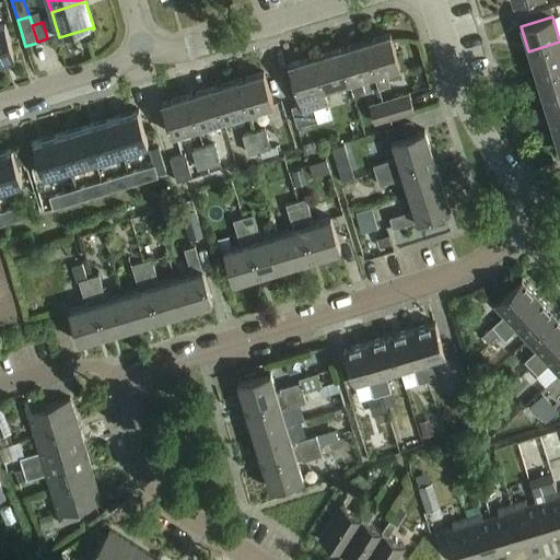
[(15,58),(6,24),(0,25),(0,63),(18,58),(18,57),(15,58)]
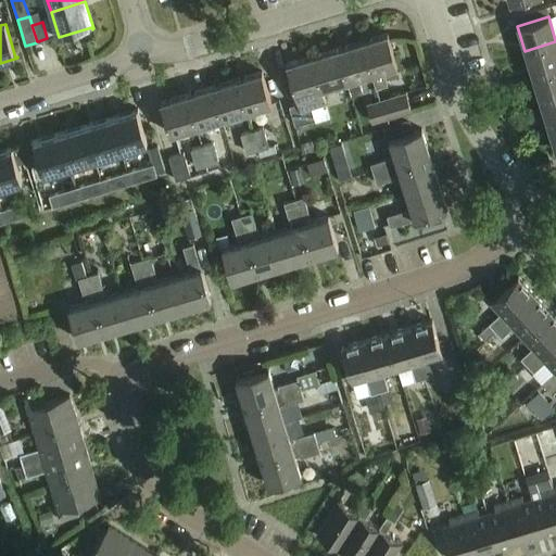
[(388,87),(383,72),(397,67),(388,36),(362,43),(371,75),(376,90),(388,87)]
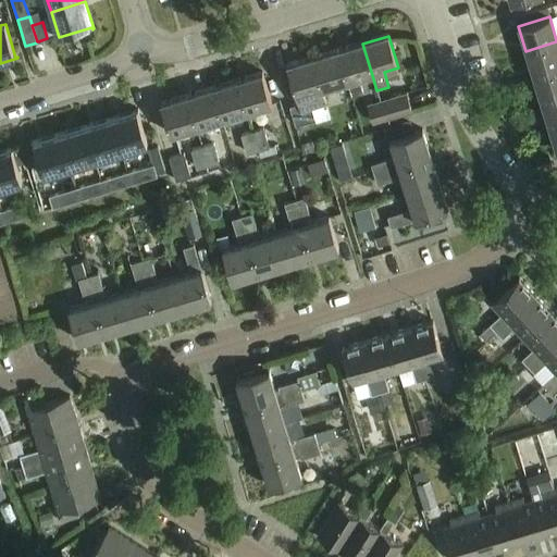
[(556,41),(525,51),(533,77),(556,69),(556,41)]
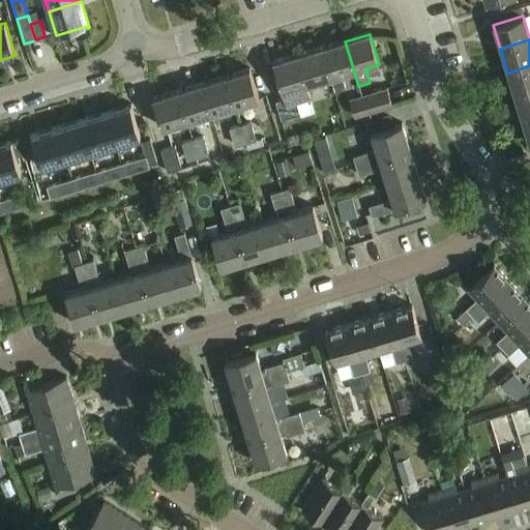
[(342,75),(354,71),(345,41),(322,49),(330,79),(334,92),(346,89),(342,75)]
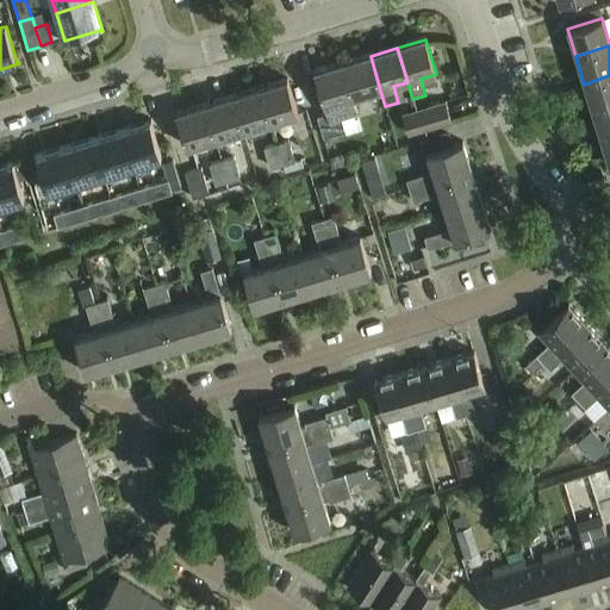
[(371,56),(342,64),(353,98),(380,91),(371,56)]
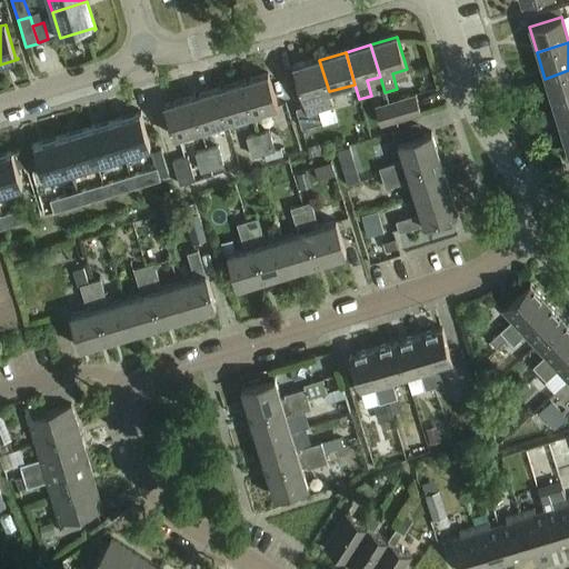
[(329,91),(319,60),(293,68),(305,107),(297,109),(302,129),(322,123),(319,110),(333,106),(329,91)]
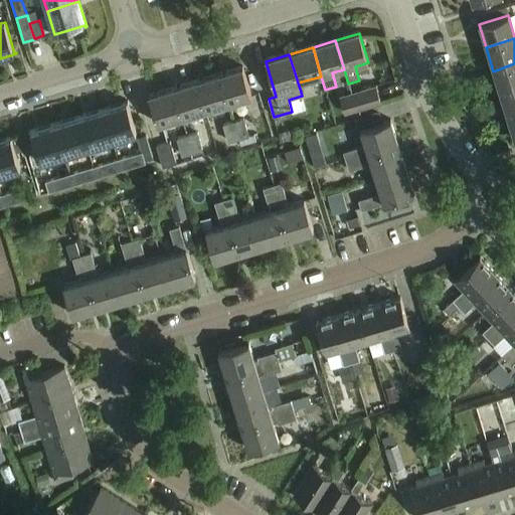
[(514,63),(493,71),(500,95),(514,90),(514,63)]
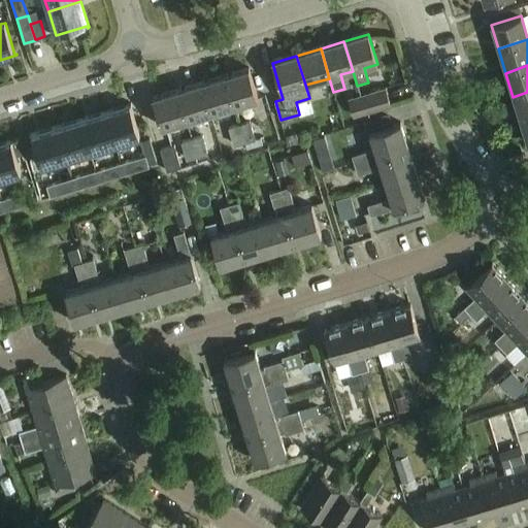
[(225,77),(234,106),(258,99),(249,70),(225,77)]
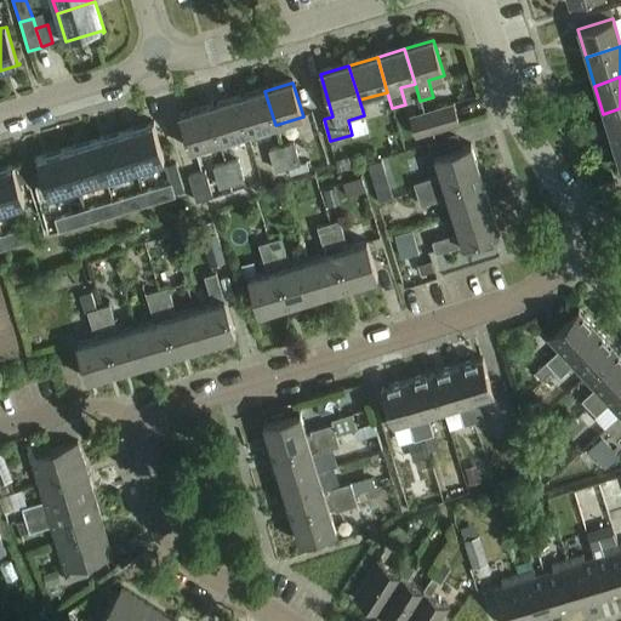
[(265,91),(237,100),(246,134),(275,125),(265,91)]
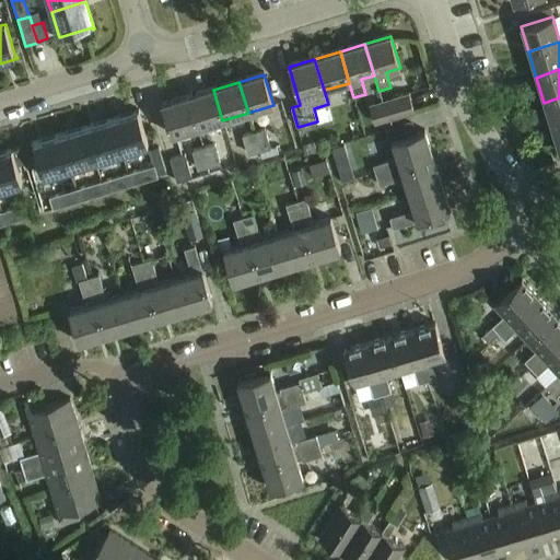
[(213,90),(187,97),(197,128),(222,120),(213,90)]
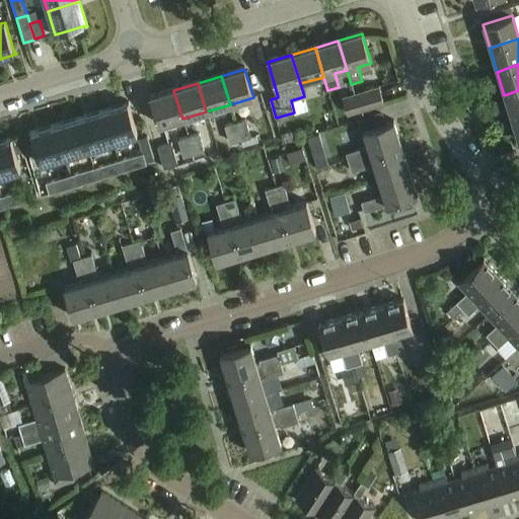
[(355,95),(360,113),(384,105),(378,87),(355,95)]
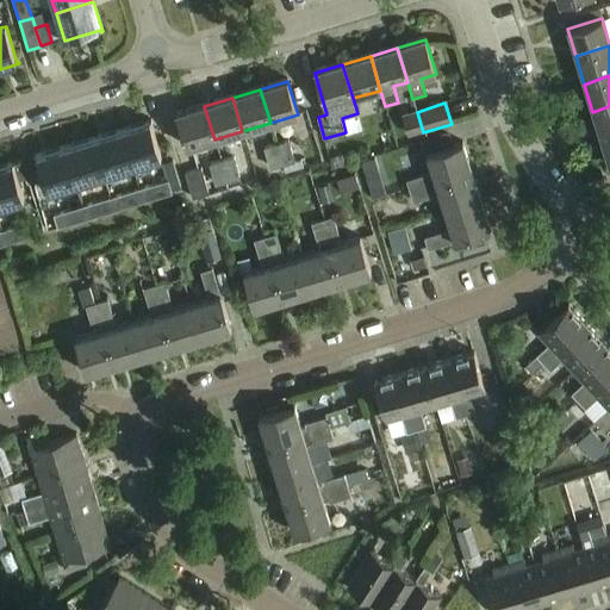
[(215,139),(204,106),(176,113),(187,148),(215,139)]
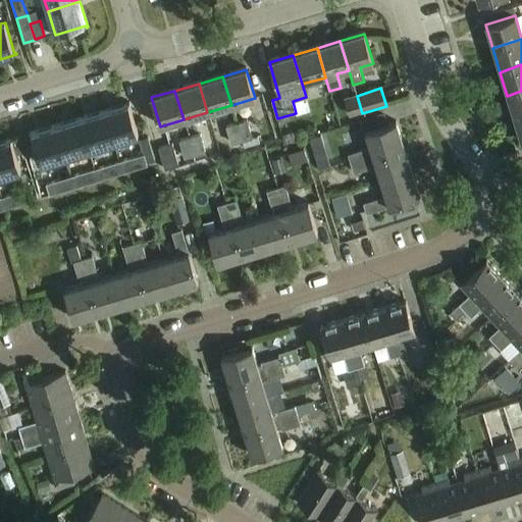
[(521,91),(507,96),(514,119),(521,116),(521,91)]
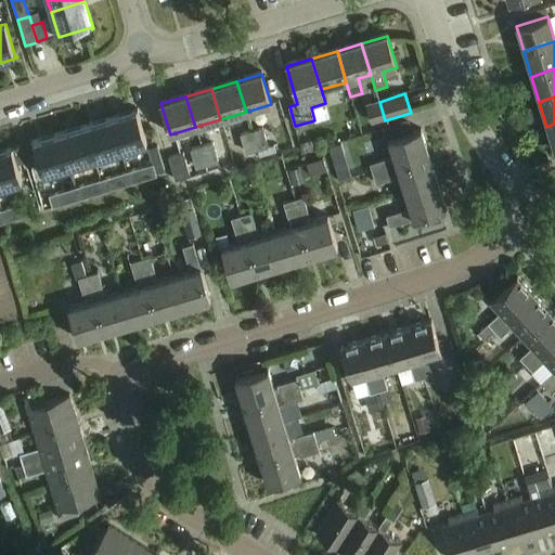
[(372,125),(385,120),(379,102),(365,106),(372,125)]
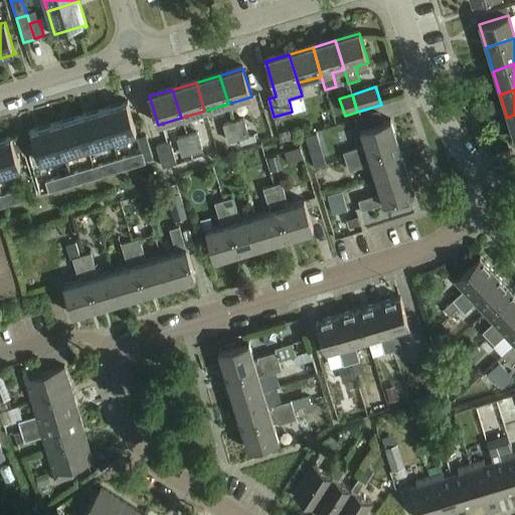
[(130,103),(105,111),(114,142),(138,135),(129,105),(130,105),(130,103)]
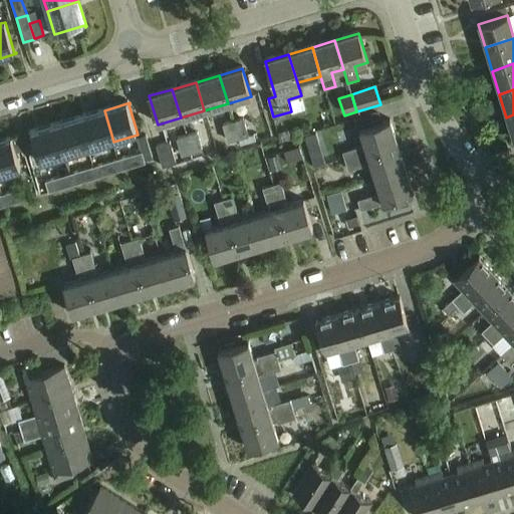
[(104,110),(80,117),(89,149),(113,142),(104,110)]
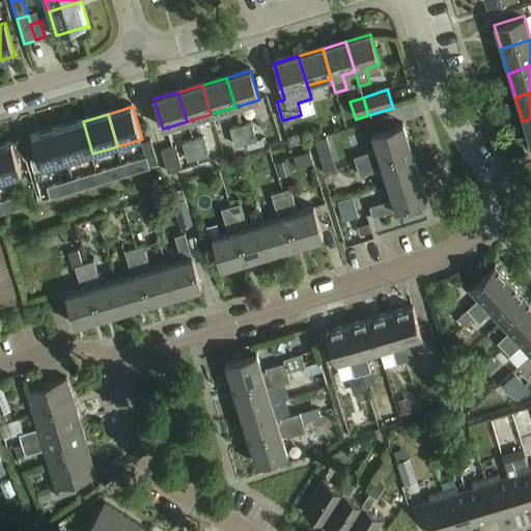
[(83,121),(58,130),(68,162),(92,154),(83,121)]
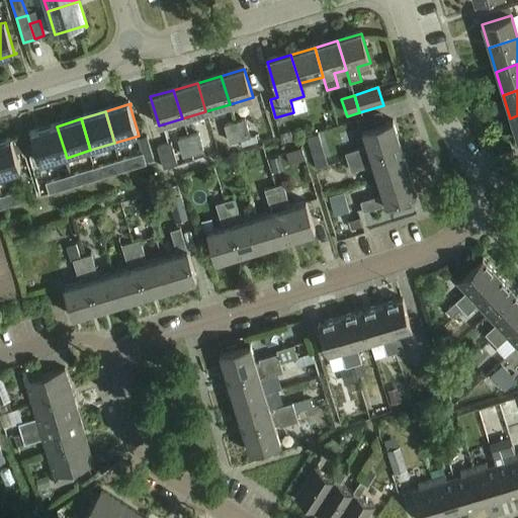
[(236,123),(241,141),(243,147),(256,144),(254,135),(250,136),(245,120),(236,123)]
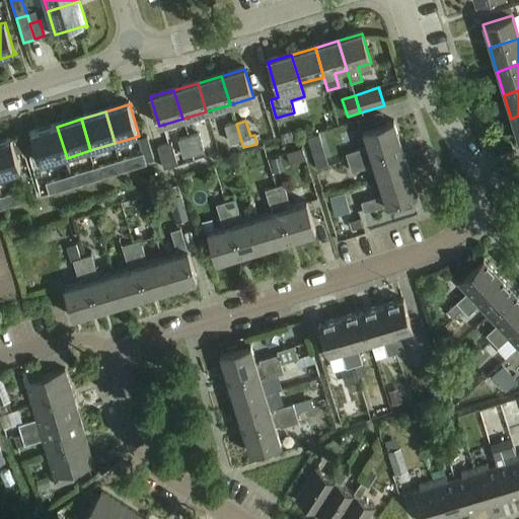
[(350,163),(402,147),(394,123),(364,132),(369,150),(366,151),(365,149),(347,154),(350,163)]
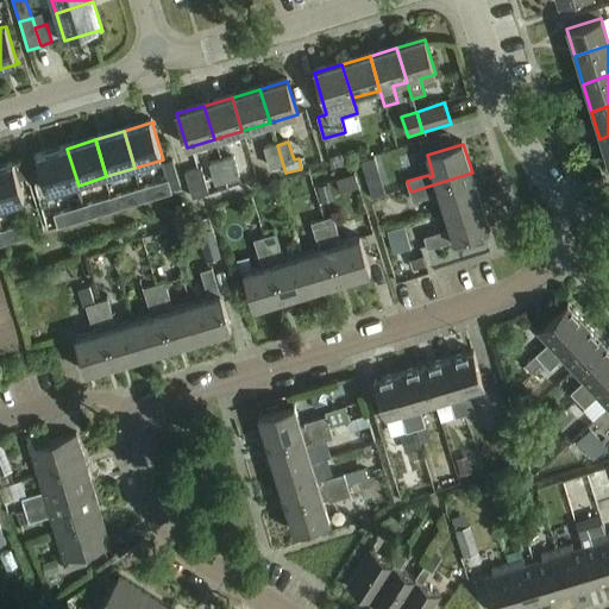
[(283,165),(277,145),(263,149),(269,169),(283,165)]
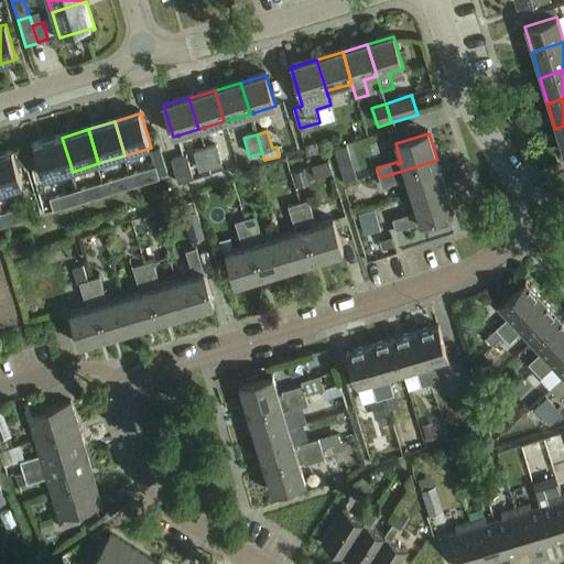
[(73,172),(62,138),(34,145),(34,147),(36,147),(46,180),(73,172)]
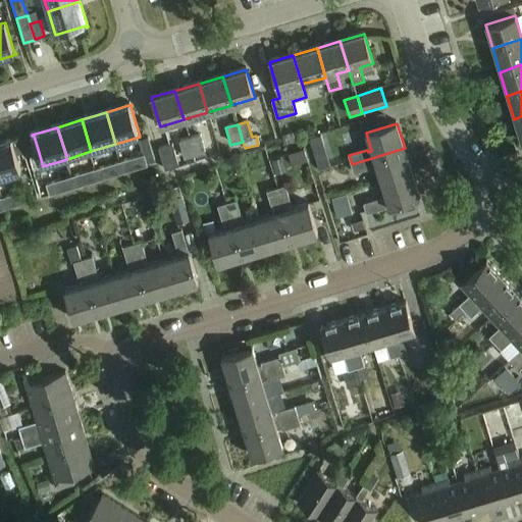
[(294,132),(282,135),(284,142),(285,144),(297,141),(296,138),(294,132)]
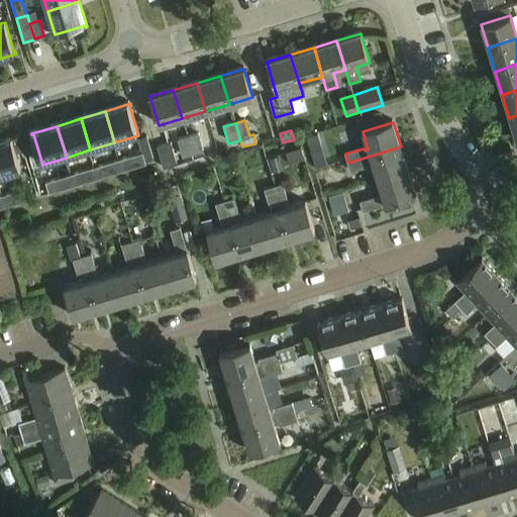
[(199,133),(188,136),(193,154),(204,150),(204,149),(199,133)]
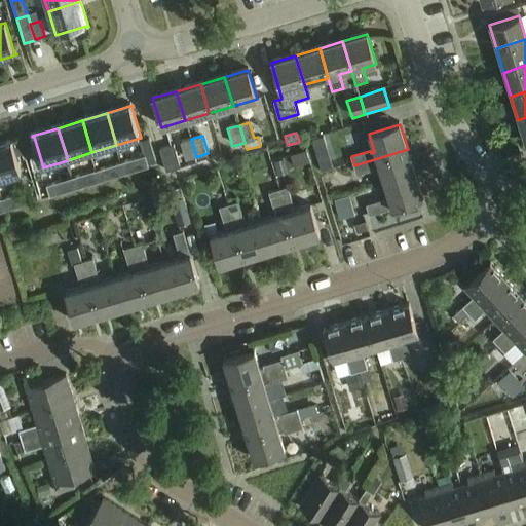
[(324,138),(311,141),(314,152),(327,148),(324,138)]
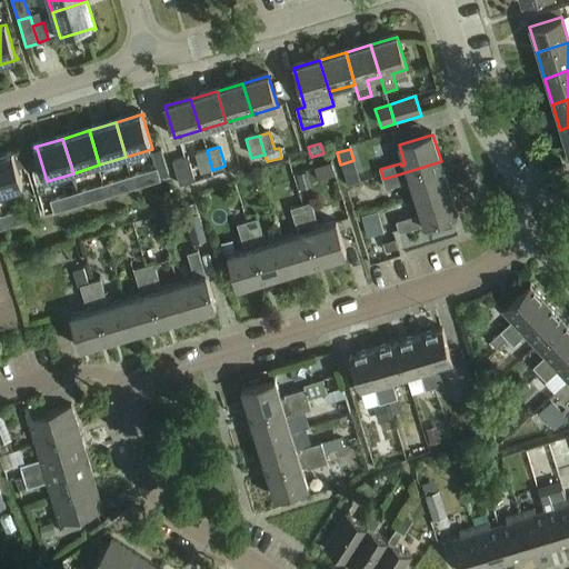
[(212,170),(207,150),(196,153),(201,172),(212,170)]
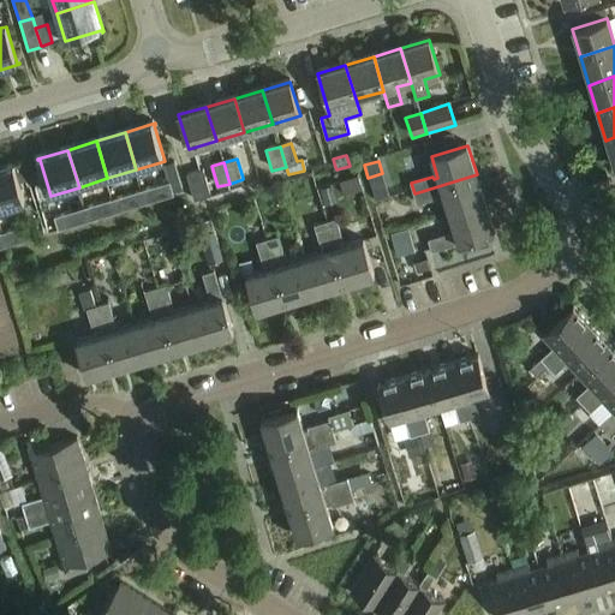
[(0,212),(27,204),(16,167),(17,167),(17,166),(0,169),(0,212)]
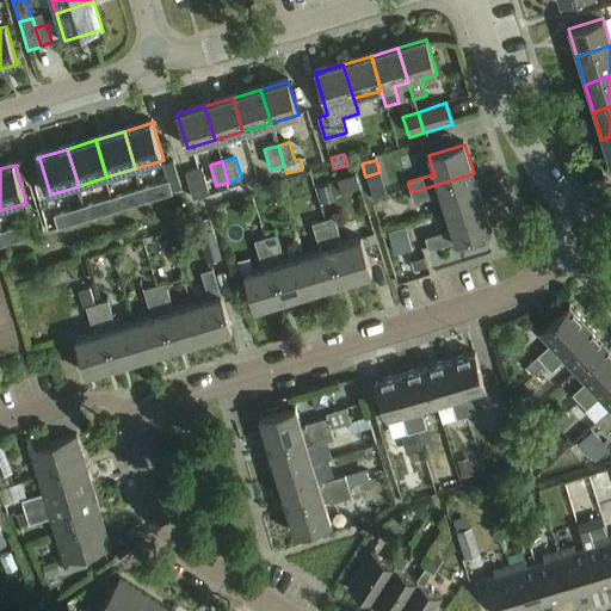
[(202,167),(185,172),(193,198),(210,192),(202,167)]
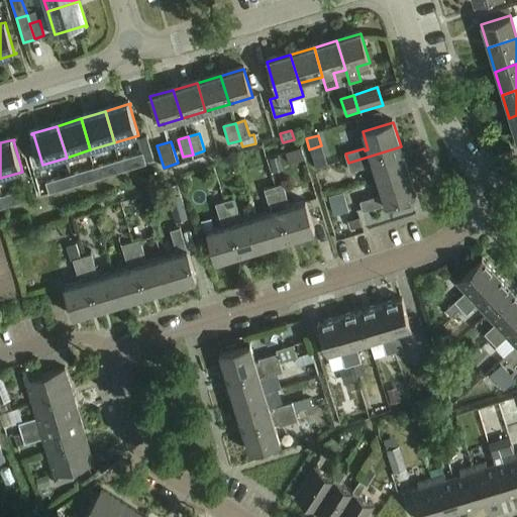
[(373,163),(378,181),(408,171),(401,146),(348,163),(350,173),(370,167),(369,165),(373,163)]
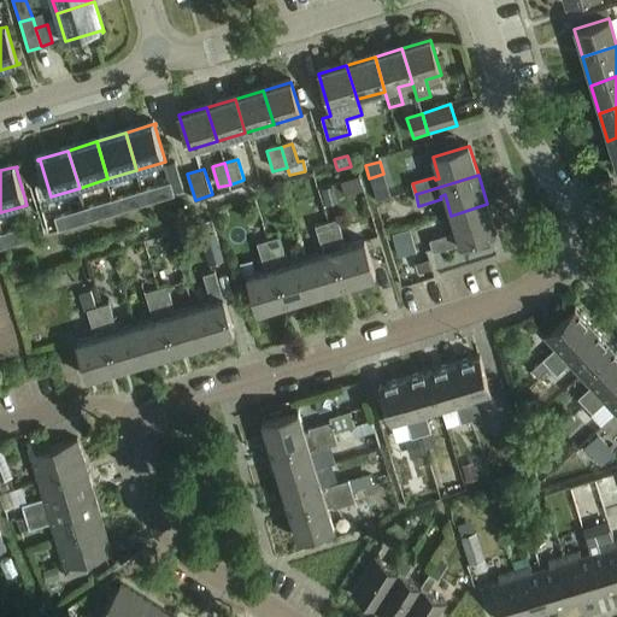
[(360,176),(341,182),(345,197),(364,191),(360,176)]
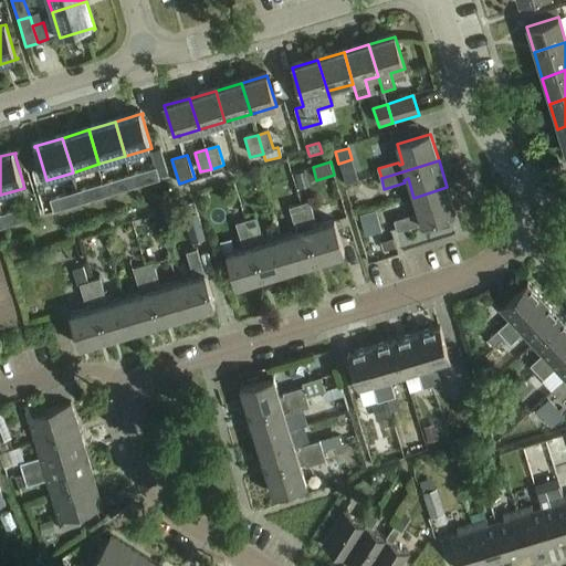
[(132,176),(135,187),(159,180),(156,168),(132,176)]
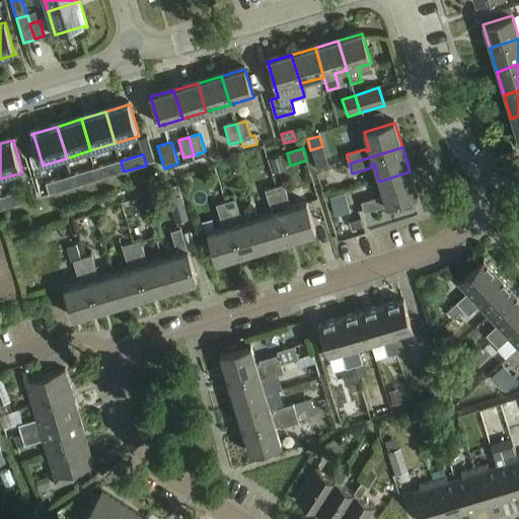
[(271,160),(275,173),(285,170),(280,157),(271,160)]
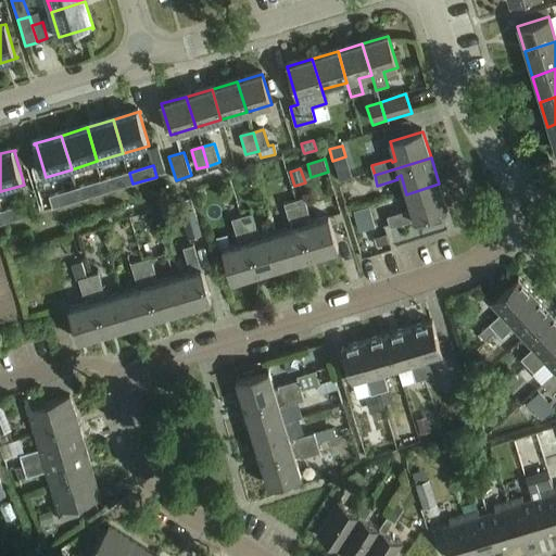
[(106,192),(133,184),(129,173),(103,181),(106,192)]
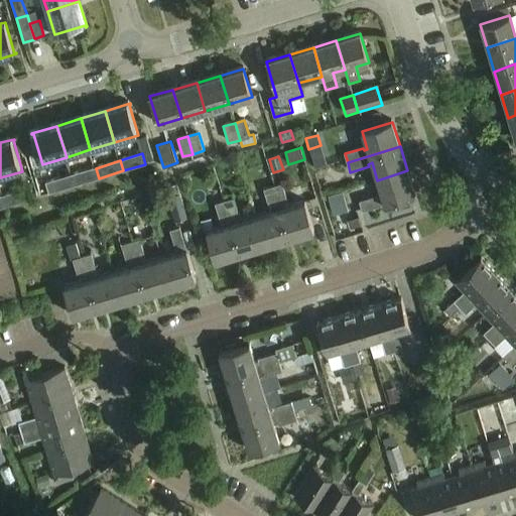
[(75,185),(99,178),(96,168),(72,175),(75,185)]
